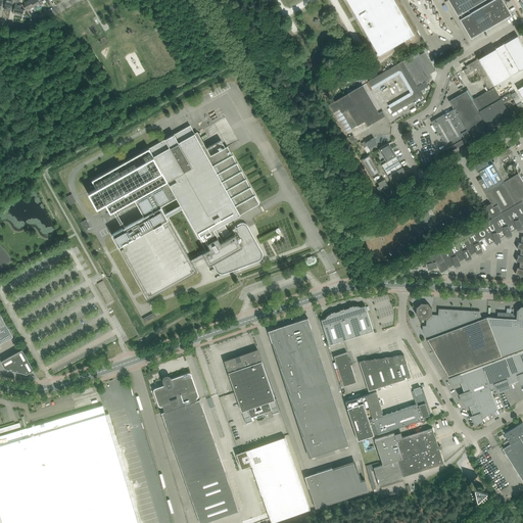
[(2,0),(2,3),(5,4),(4,9),(10,10),(11,5),(12,1),(12,0),(2,0)]
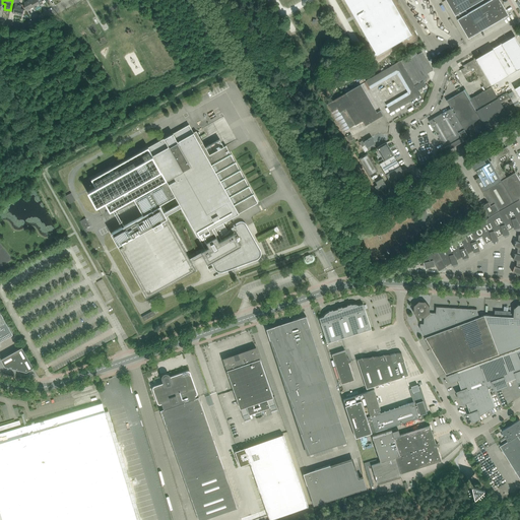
[(24,9),(20,8),(21,5),(18,4),(19,0),(12,0),(12,1),(11,5),(14,6),(13,13),(22,15),(24,9)]
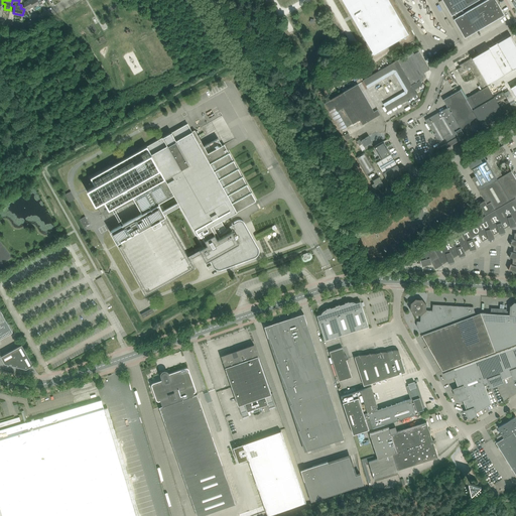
[(40,5),(42,3),(40,0),(29,0),(24,3),(24,9),(26,11),(33,7),(34,9),(40,5)]
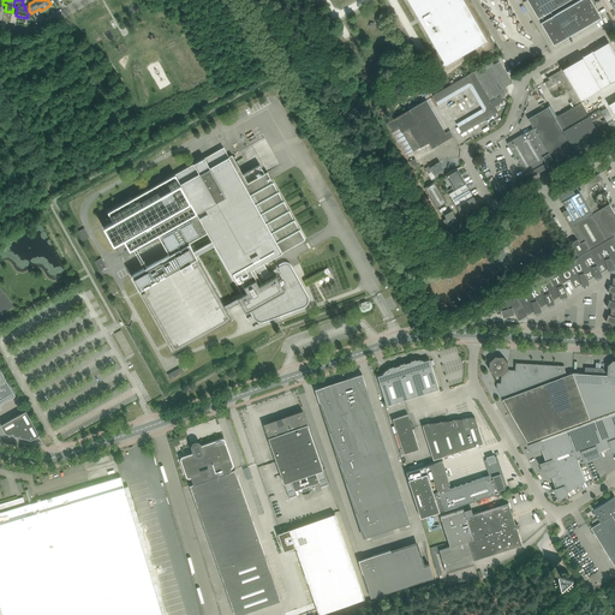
[(407,0),(446,65),(488,41),(463,0),(407,0)]
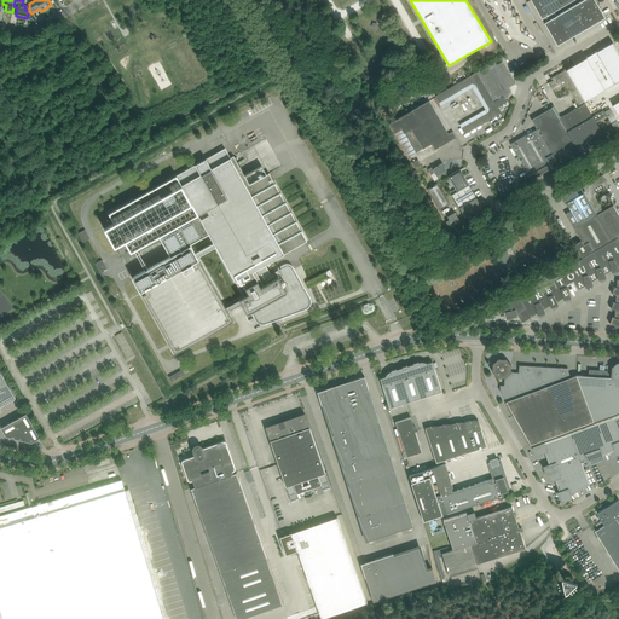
[(531,0),(534,5),(534,6),(537,11),(538,11),(557,44),(568,38),(568,39),(573,35),(599,19),(600,21),(605,17),(594,0),(584,0),(556,17),(553,12),(572,0),(531,0)]
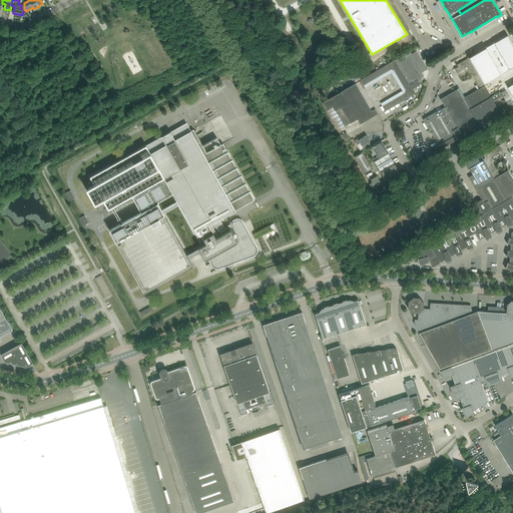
[(476,54),(469,58),(484,84),(512,66),(512,44),(508,35),(506,36),(484,49),(476,54)]
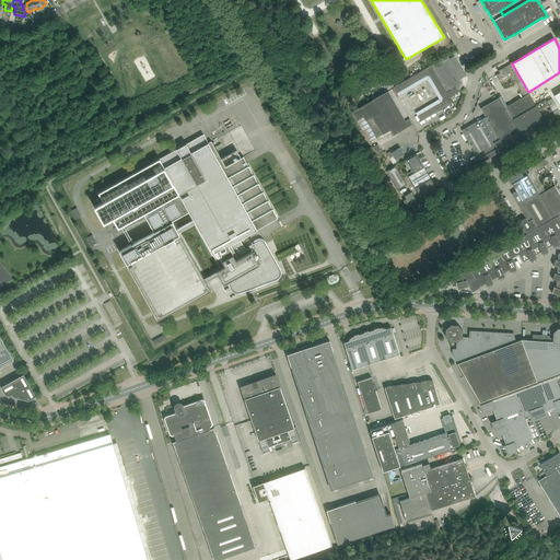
[(447,56),(431,66),(450,96),(450,97),(458,92),(456,89),(456,86),(458,85),(463,83),(459,79),(466,76),(454,56),(450,58),(447,56)]
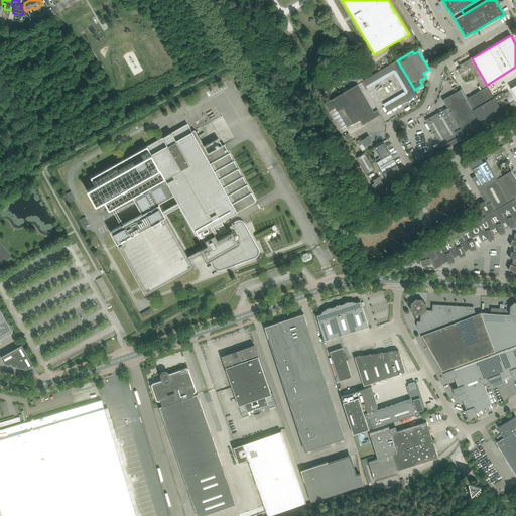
[(461,68),(457,70),(460,75),(463,73),(468,70),(467,68),(470,67),(471,69),(472,71),(476,77),(480,84),(482,87),(483,89),(468,98),(466,99),(472,110),(494,97),(488,86),(481,75),(474,62),(472,58),(469,59),(468,60),(459,66),(461,68)]
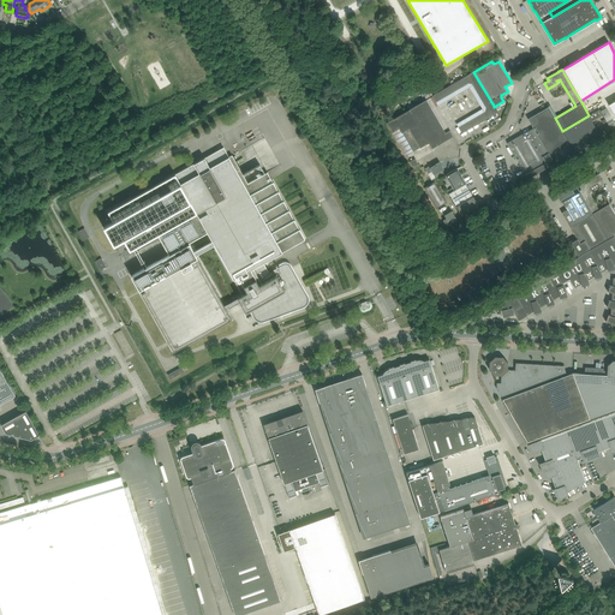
[(497,112),(494,107),(494,106),(473,72),(433,96),(436,102),(469,83),(472,84),(485,107),(484,111),(458,126),(463,133),(497,112)]
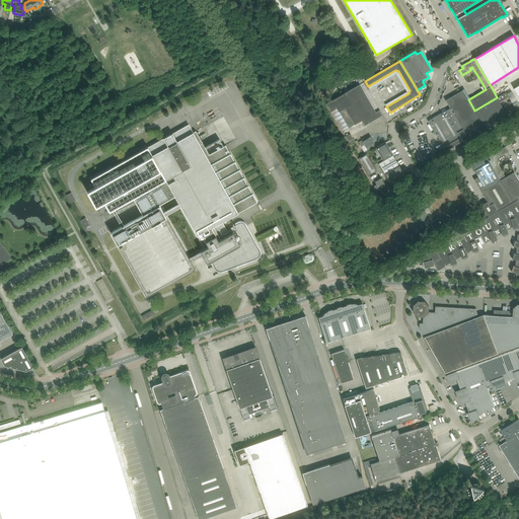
[(376,112),(363,89),(360,84),(326,103),(330,112),(342,131),(348,128),(349,128),(362,121),(364,126),(381,116),(381,114),(379,109),(376,112)]
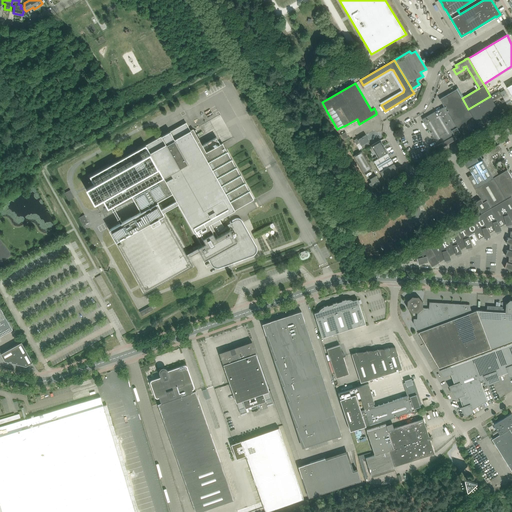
[(440,109),(456,138),(461,135),(461,136),(478,126),(468,109),(462,98),(457,89),(442,97),(440,95),(438,96),(444,107),(440,109)]
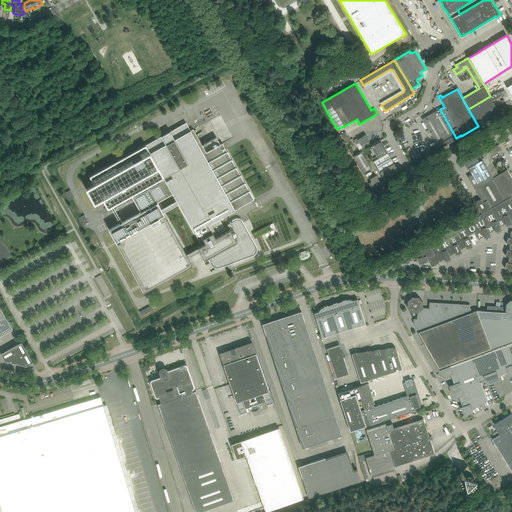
[(511,103),(504,90),(500,92),(506,103),(510,110),(511,109),(511,103)]
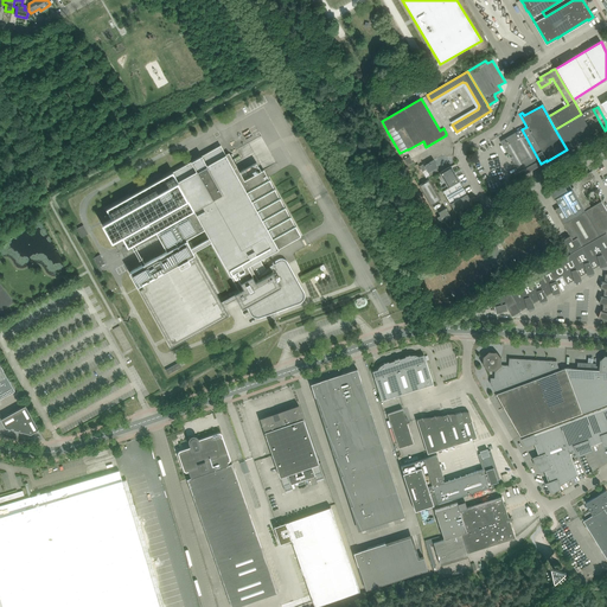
[(555,129),(567,149),(593,134),(585,120),(594,114),(592,108),(581,114),(555,129)]
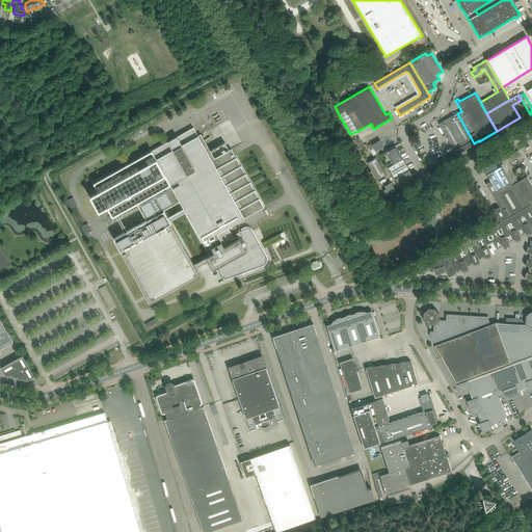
[(456,155),(475,143),(474,143),(457,113),(439,124),(456,154),(456,155)]
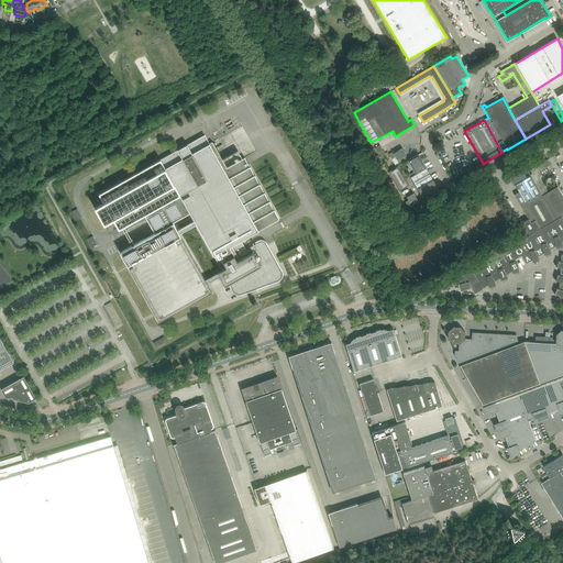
[(205,135),(97,196),(101,203),(90,209),(100,225),(110,220),(117,231),(145,216),(155,234),(120,253),(128,266),(131,264),(133,267),(130,268),(159,322),(212,293),(207,283),(220,276),(224,285),(229,283),(233,290),(235,293),(238,294),(240,294),(242,294),(277,280),(279,279),(280,277),(282,275),(282,273),(280,271),(265,243),(264,242),(263,241),(261,241),(260,242),(246,249),(241,241),(279,219),(244,158),(227,168),(212,142),(209,143),(205,135)]
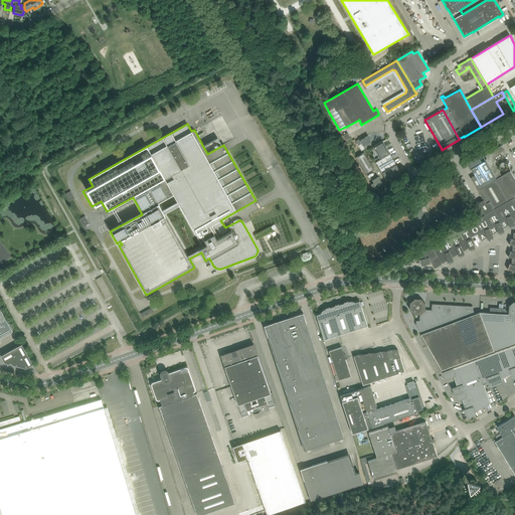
[(365,149),(372,145),(370,142),(371,142),(368,136),(362,139),(361,138),(356,141),(358,146),(362,144),(365,149)]
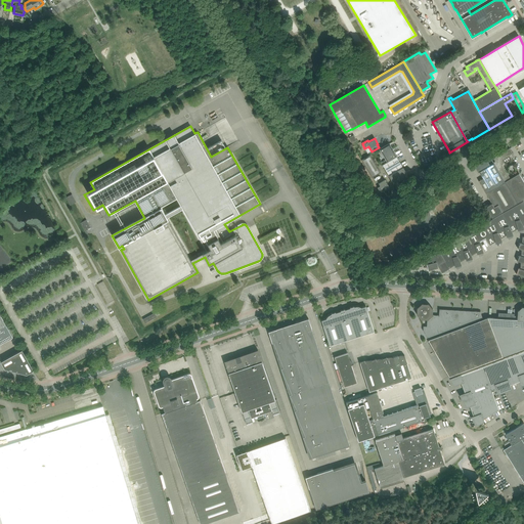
[(381,148),(388,162),(397,157),(389,143),(381,148)]
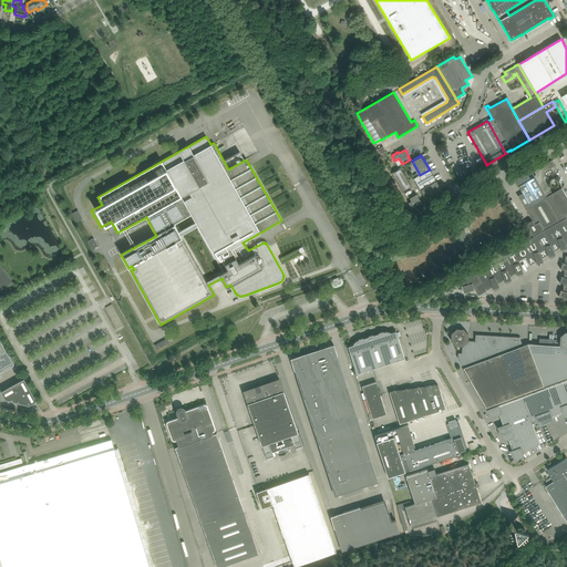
[(547,164),(540,167),(540,166),(533,171),(536,175),(534,176),(544,193),(546,197),(553,194),(543,177),(546,176),(544,173),(550,169),(553,172),(557,169),(552,161),(547,163),(547,164)]
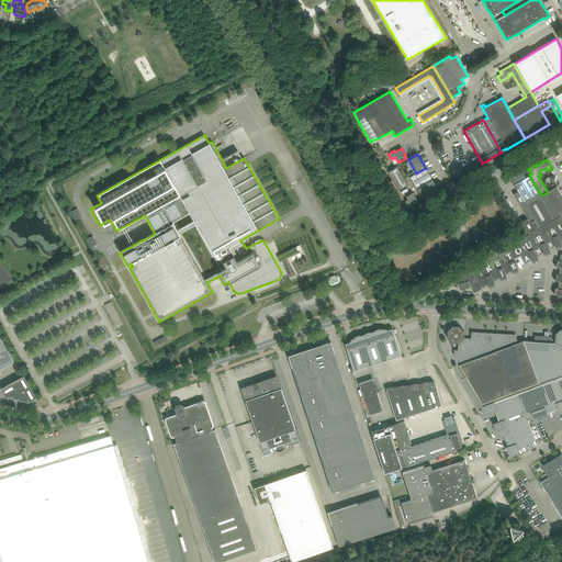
[(397,166),(388,171),(398,190),(408,184),(397,166)]
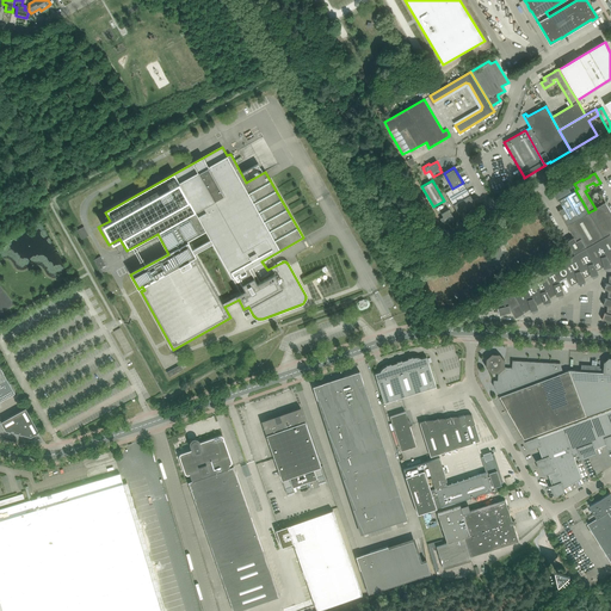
[(454,204),(462,199),(470,195),(463,183),(452,189),(446,192),(454,204)]
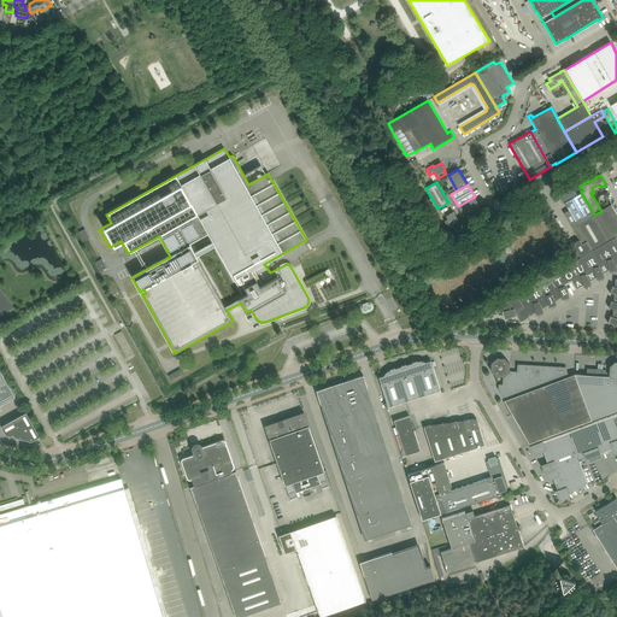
[(571,228),(576,224),(594,215),(579,188),(574,191),(573,188),(559,197),(563,203),(564,203),(569,210),(564,213),(571,228)]
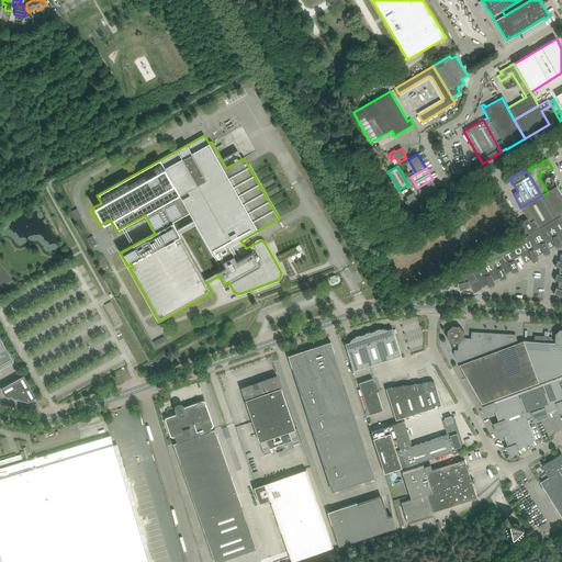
[(433,179),(425,183),(430,193),(438,189),(433,179)]
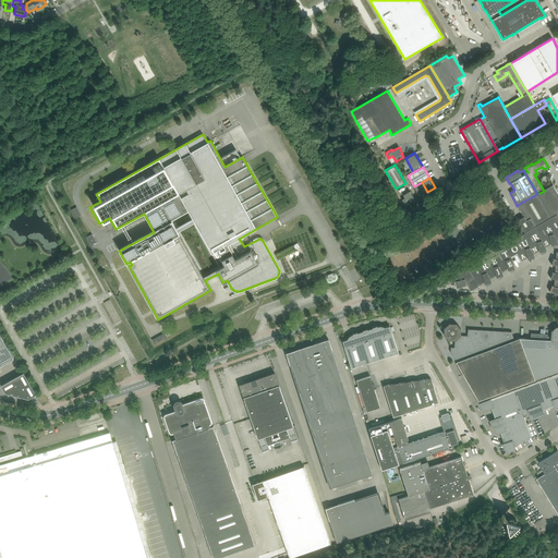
[(414,187),(420,196),(427,192),(422,182),(414,186),(414,187)]
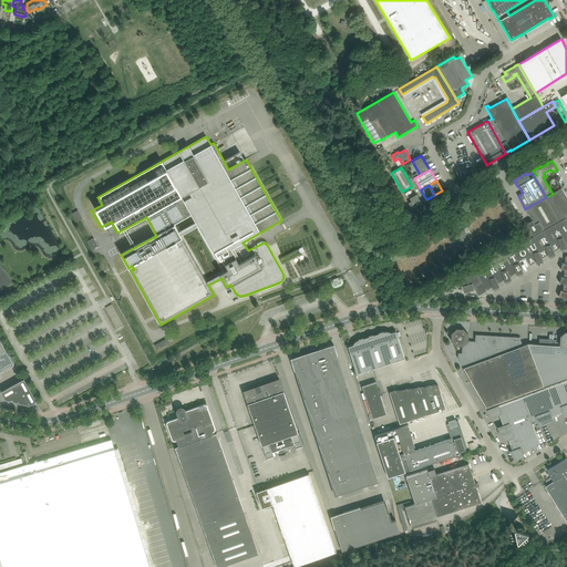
[(566,197),(562,188),(557,191),(553,194),(546,197),(560,219),(566,215),(566,197)]
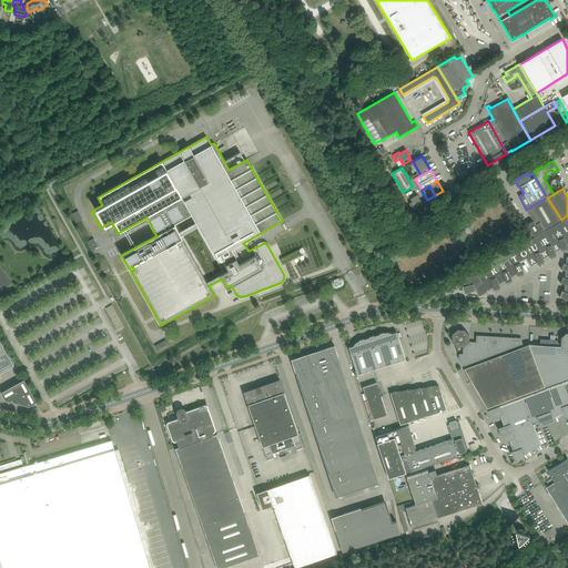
[(412,202),(409,203),(412,209),(422,203),(419,199),(417,195),(415,195),(414,194),(409,196),(412,202)]
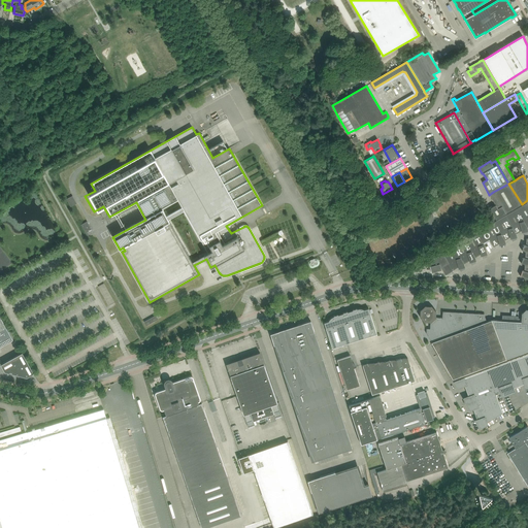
[(495,220),(506,213),(522,204),(508,184),(493,192),(489,195),(492,199),(495,205),(489,208),(495,220)]
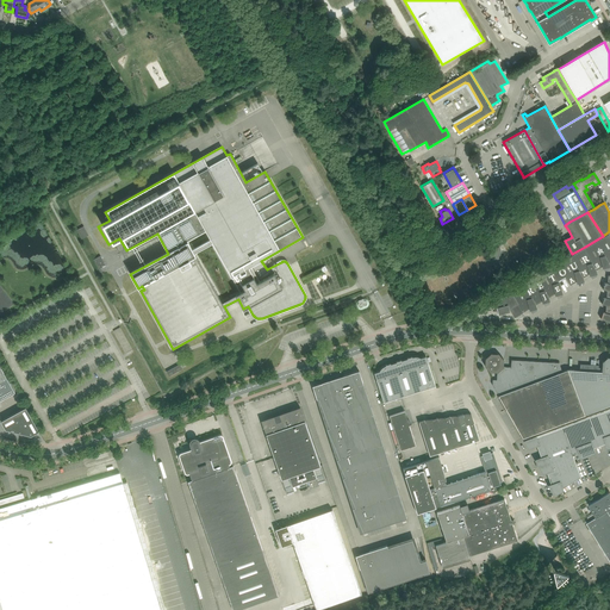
[(83,226),(76,230),(82,240),(88,235),(83,226)]
